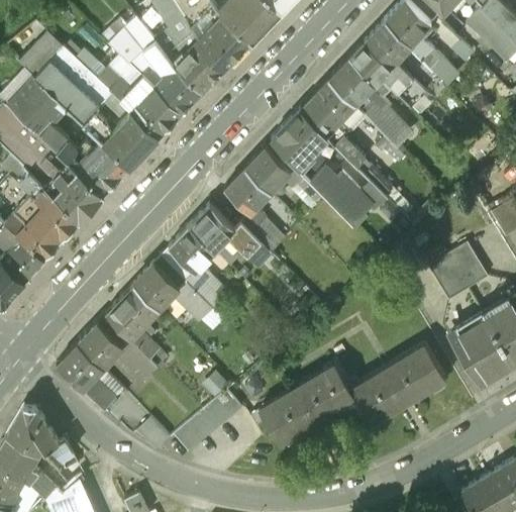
[(195,43),(223,69),(245,44),(219,20),(223,15),(220,13),(210,0),(171,0),(184,19),(198,40),(195,43)]
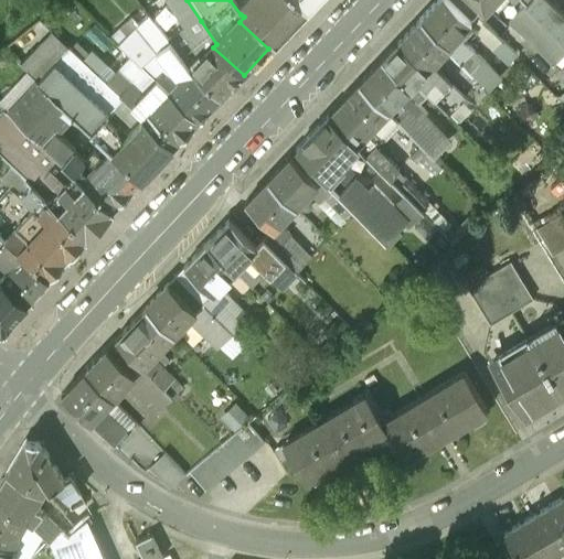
[(232,0),(246,18),(274,43),(306,10),(295,0),(232,0)]
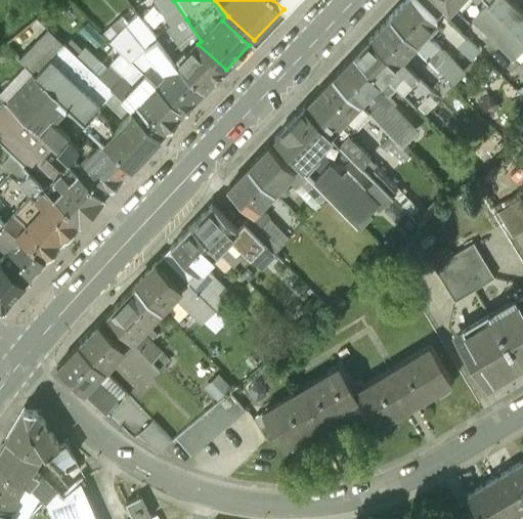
[(273,0),(284,9),(292,0),(273,0)]
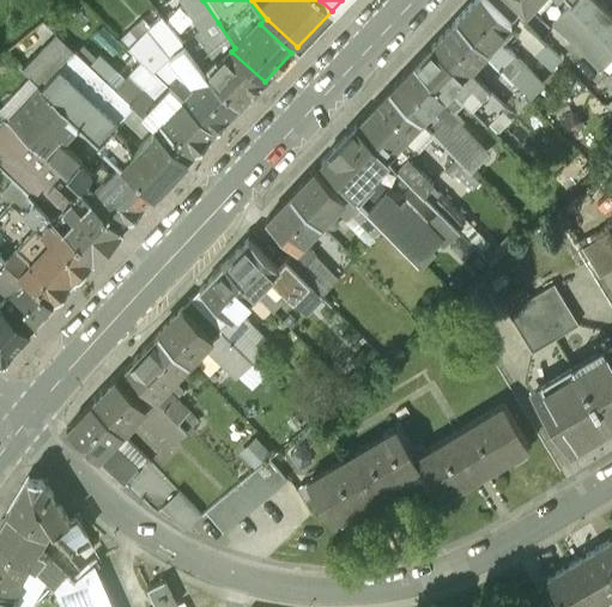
[(507,0),(521,14),(522,16),(525,12),(535,0),(507,0)]
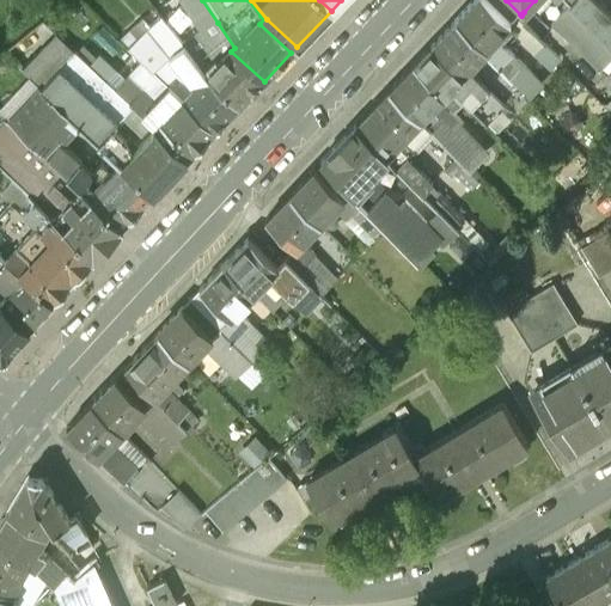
[(556,0),(567,11),(576,0),(556,0)]
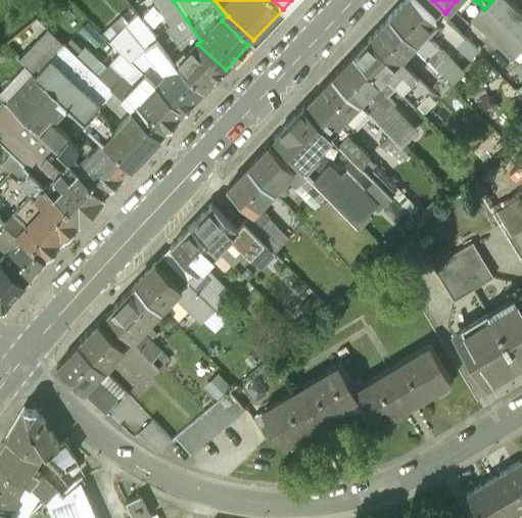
[(500,0),(492,0),(484,9),(508,32),(520,19),(500,0)]
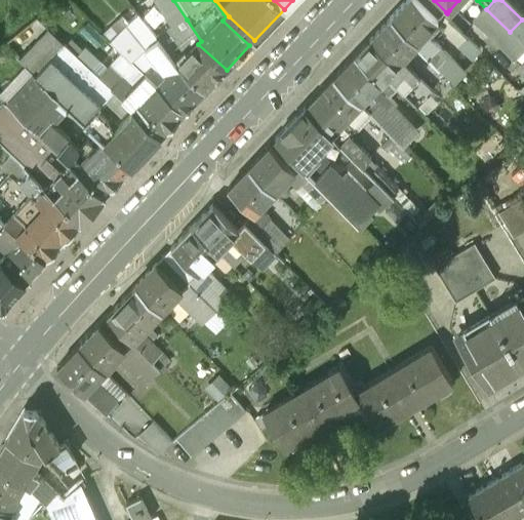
[(409,1),(389,22),(415,48),(414,49),(424,60),(433,50),(435,48),(425,38),(435,28),(409,1)]
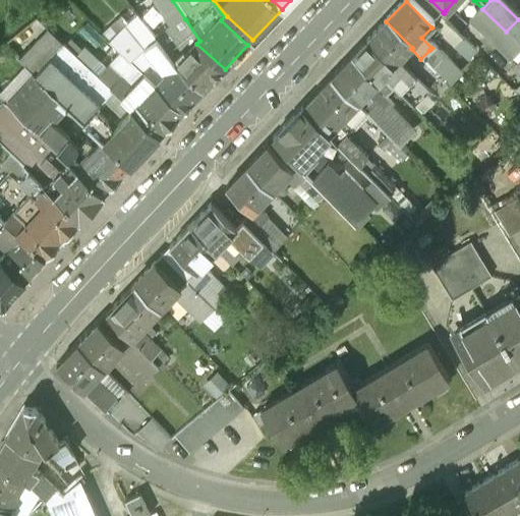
[(446,10),(444,13),(443,12),(438,18),(455,36),(463,27),(446,10)]
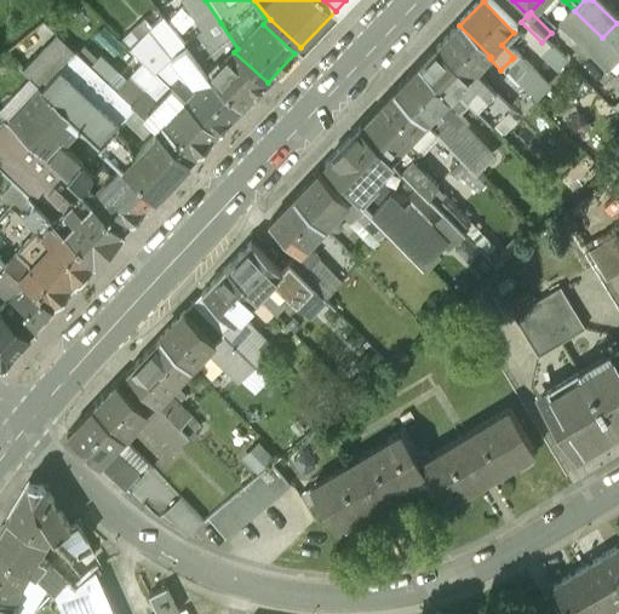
[(234,52),(238,49),(221,23),(205,33),(201,27),(196,29),(211,51),(213,50),(223,66),(234,52)]
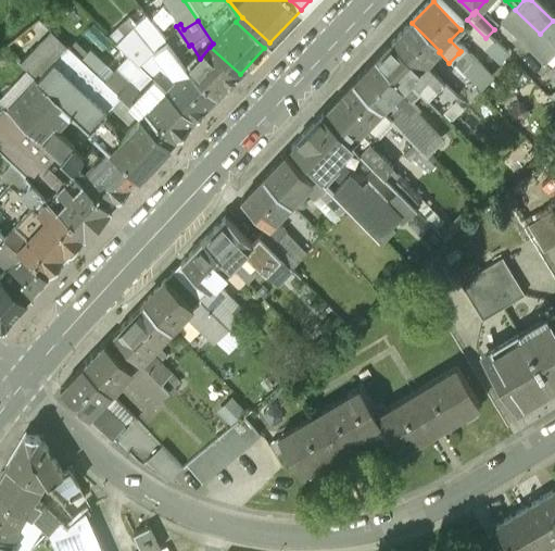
[(554,22),(553,21),(540,34),(549,44),(554,35),(554,22)]
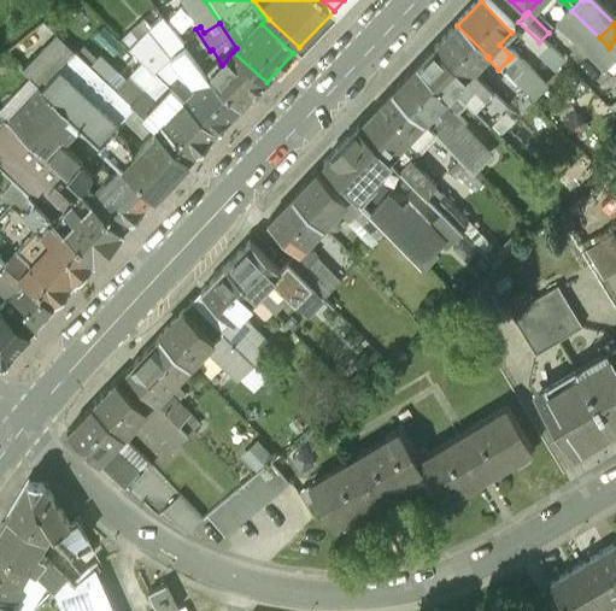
[(488,57),(457,25),(433,52),(464,82),(487,58),(488,57)]
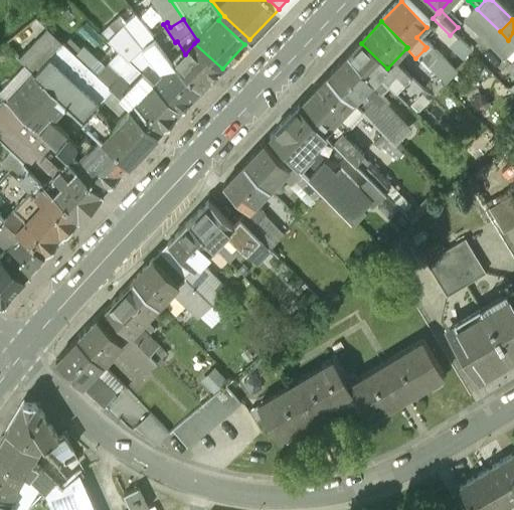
[(148,35),(153,42),(161,36),(156,29),(148,35)]
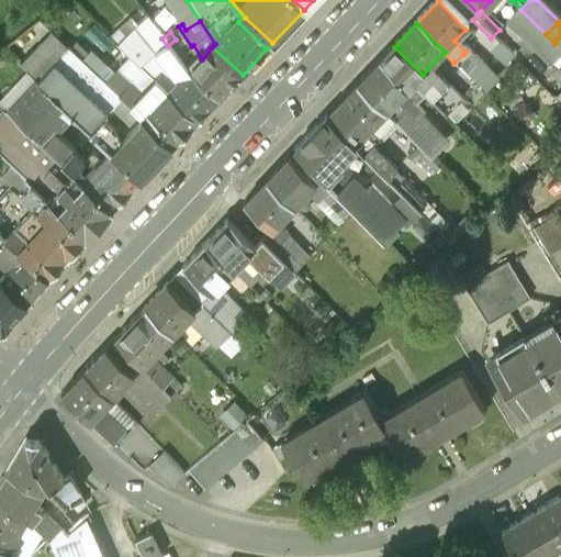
[(155,56),(167,46),(161,39),(157,33),(144,43),(155,56)]
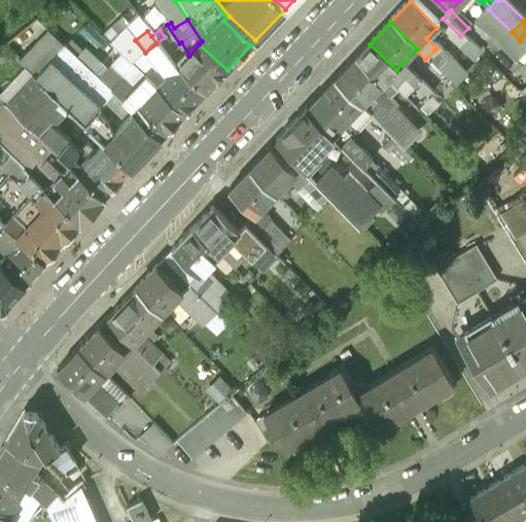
[(141,58),(135,48),(120,35),(109,45),(131,66),(141,58)]
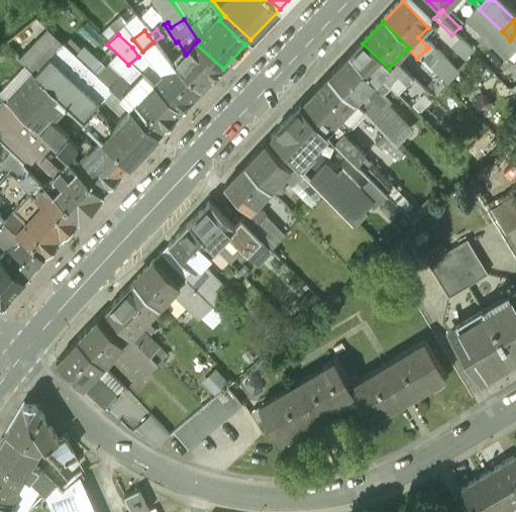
[(153,88),(181,112),(200,93),(173,68),(153,42),(142,52),(141,52),(163,79),(153,88)]
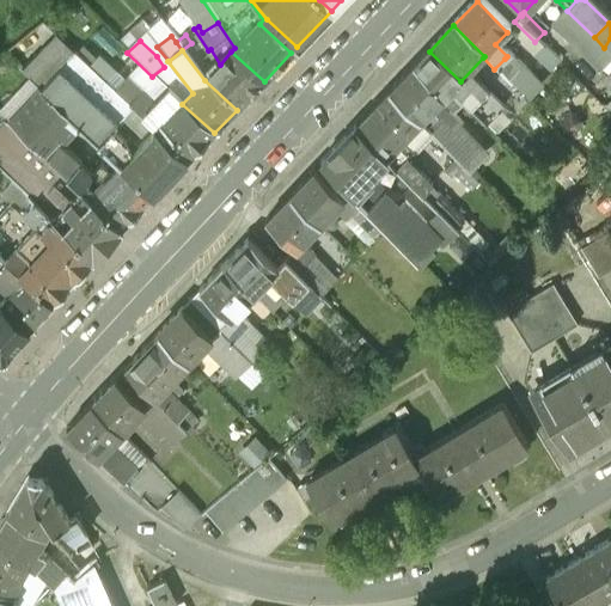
[(205,80),(237,110),(264,81),(231,51),(220,65),(205,80)]
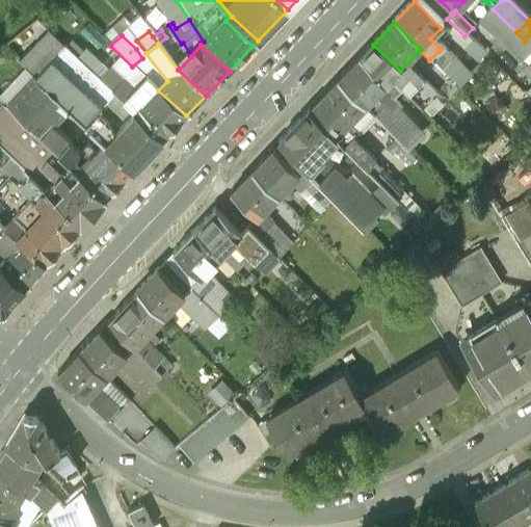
[(400,71),(373,45),(357,60),(383,87),(400,71)]
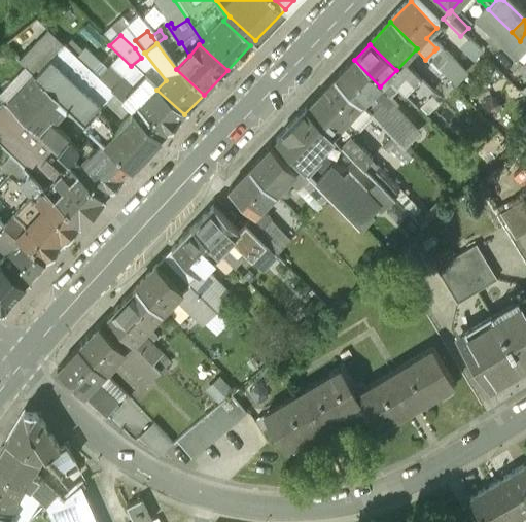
[(434,50),(425,60),(445,79),(455,70),(434,50)]
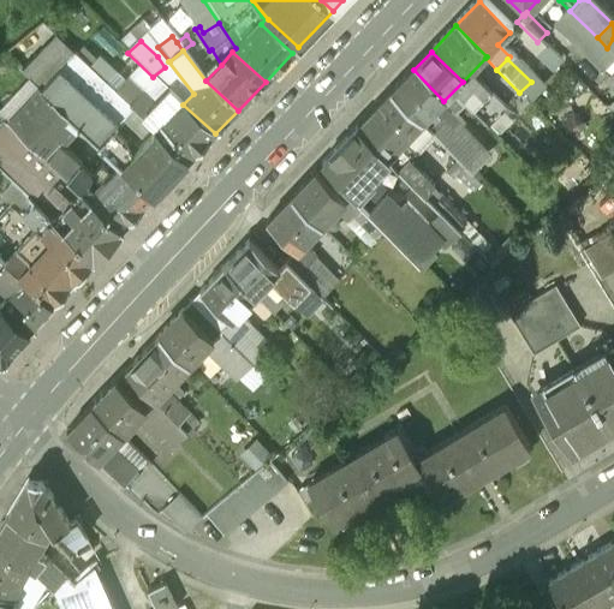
[(443,101),(413,70),(389,96),(421,126),(443,101)]
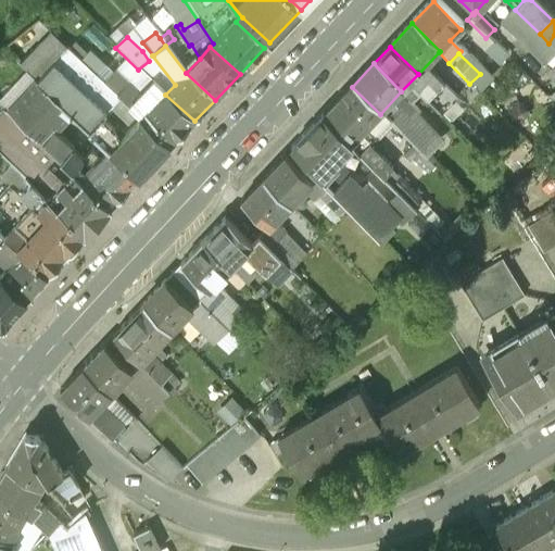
[(71,117),(88,134),(100,121),(104,116),(88,101),(87,102),(52,70),(36,86),(68,116),(70,115),(71,117)]
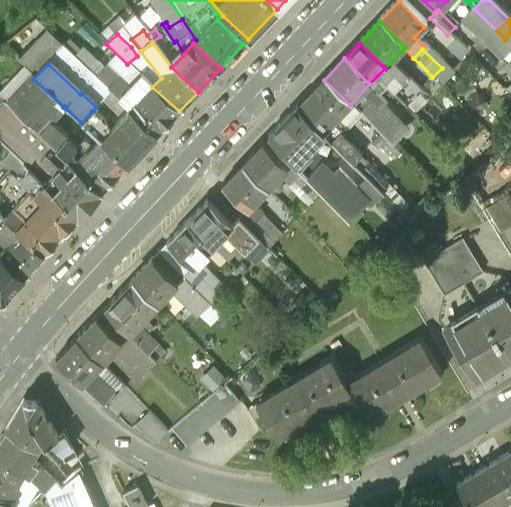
[(108,90),(116,81),(105,71),(97,80),(108,90)]
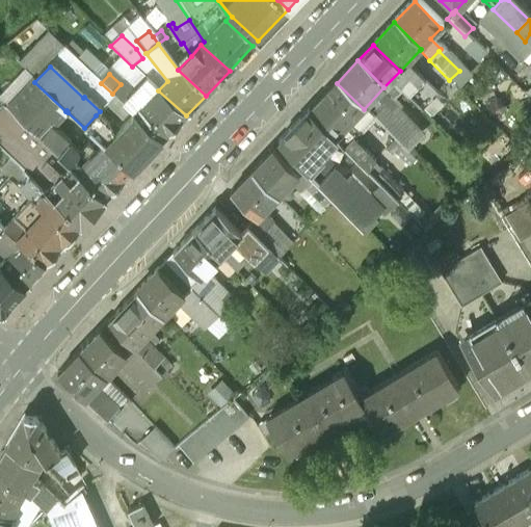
[(134,115),(161,141),(186,115),(158,90),(147,79),(132,95),(121,84),(112,94),(111,95),(134,115)]
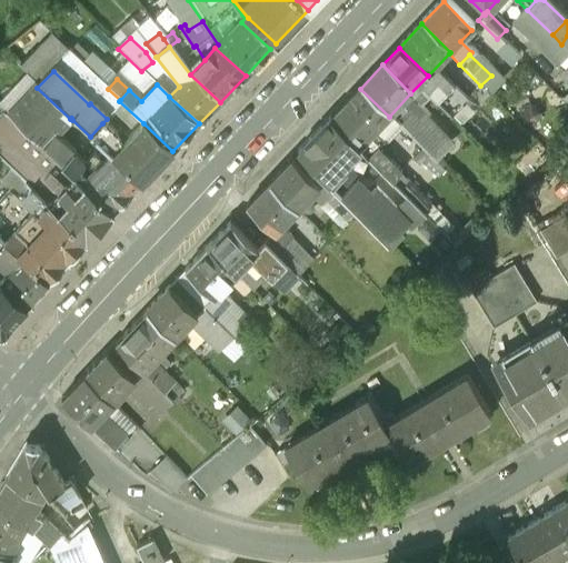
[(428,96),(441,110),(447,104),(450,108),(455,103),(437,86),(428,96)]
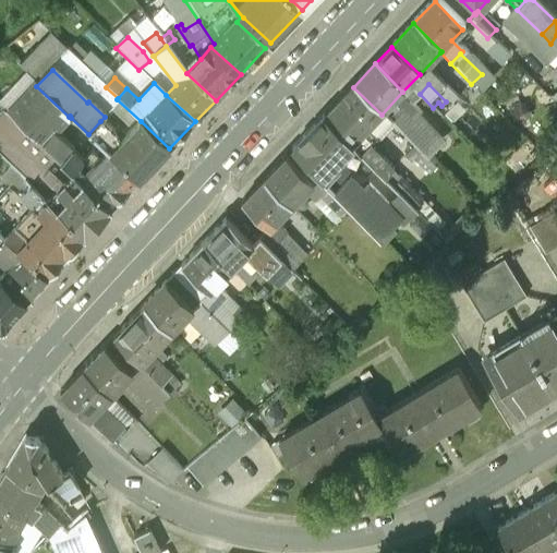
[(55,134),(71,118),(70,116),(69,117),(36,86),(8,116),(41,147),(55,134)]
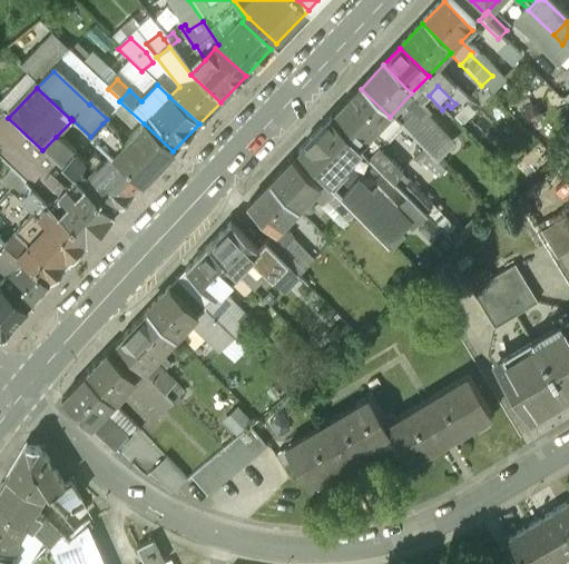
[(361,89),(330,121),(357,150),(369,160),(376,151),(383,145),(372,135),(390,117),(361,89)]
